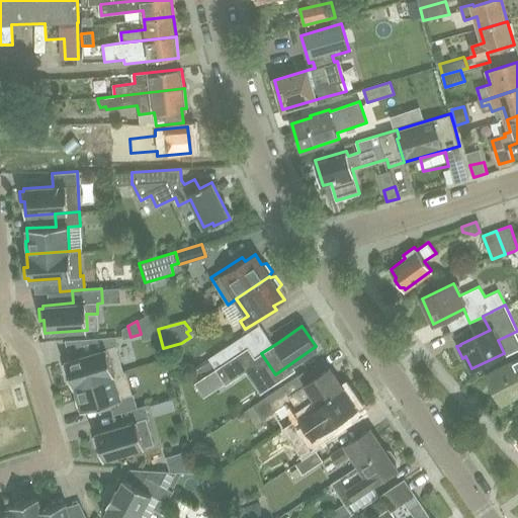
[(123,371),(116,346),(118,345),(115,336),(91,338),(95,351),(65,360),(66,362),(62,364),(66,374),(69,373),(73,386),(75,386),(74,385),(114,373),(114,374),(123,371)]
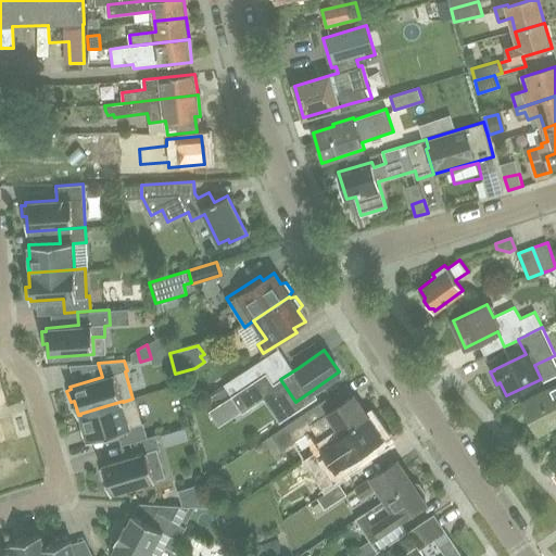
[(231,396),(267,373),(258,362),(224,386),(231,396)]
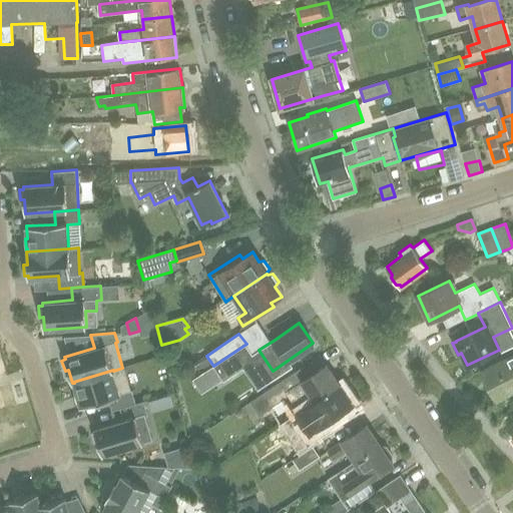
[(253,354),(246,344),(213,366),(220,376),(253,354)]
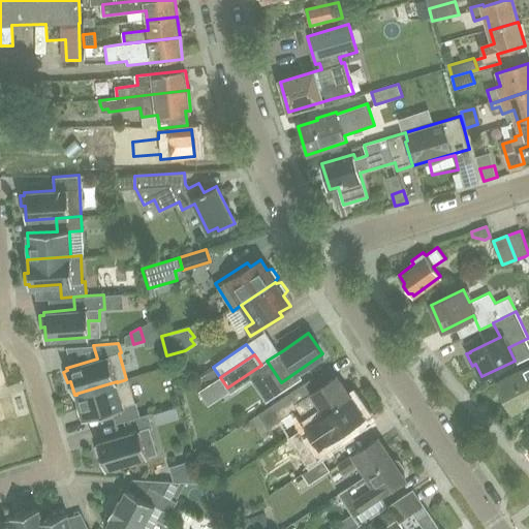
[(512,411),(528,402),(528,367),(498,384),(512,411)]
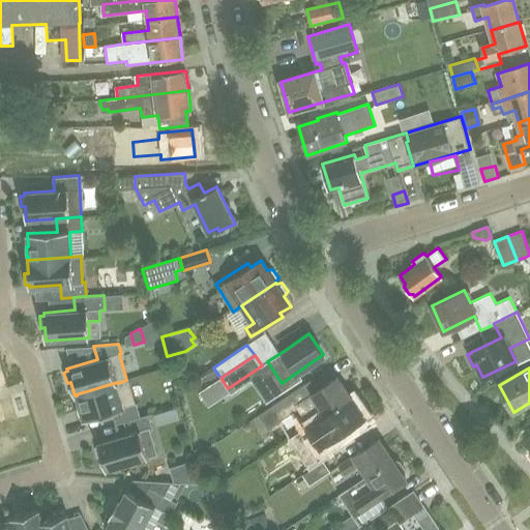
[(311,423),(351,396),(336,375),(312,392),(313,393),(297,403),(303,411),(311,423)]
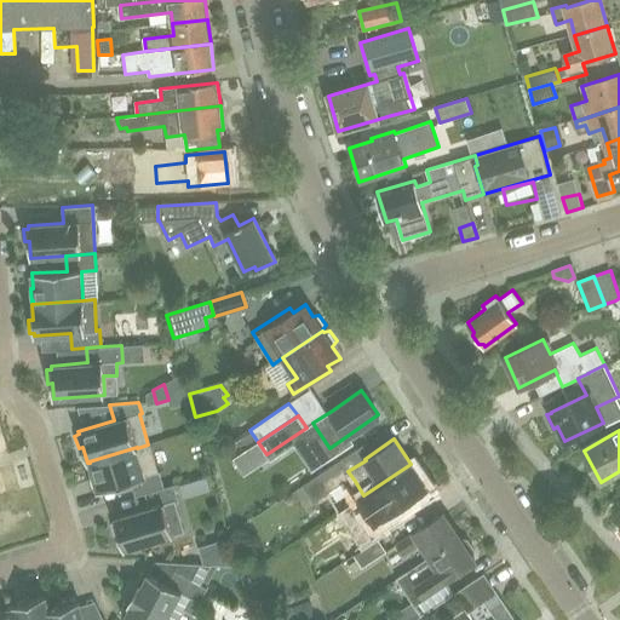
[(145,475),(137,448),(137,447),(89,461),(90,463),(90,464),(89,465),(92,476),(93,476),(98,492),(131,481),(136,495),(145,493),(164,487),(159,471),(145,475)]
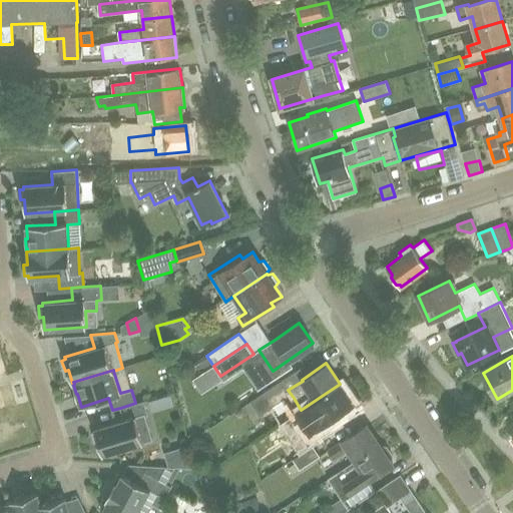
[(287,396),(278,383),(250,401),(251,401),(243,406),(251,418),(259,413),(261,414),(287,396)]
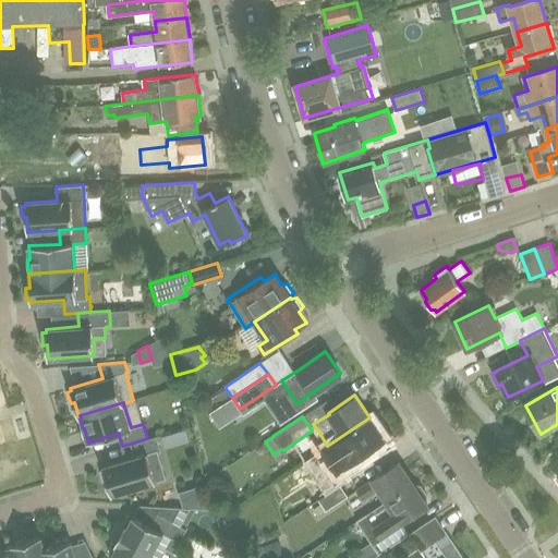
[(370,417),(327,446),(341,466),(344,464),(350,473),(376,456),(371,448),(384,439),(380,433),(383,432),(384,428),(378,420),(375,420),(372,421),(370,417)]
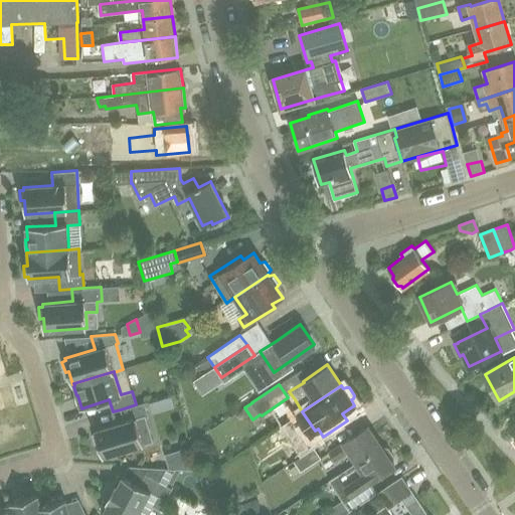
[(146,416),(148,415),(144,402),(136,404),(121,409),(125,421),(96,431),(96,433),(92,434),(96,445),(99,444),(103,457),(153,442),(146,416)]
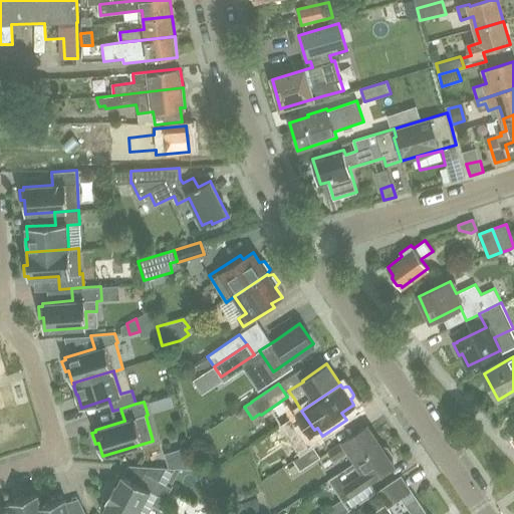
[(380,444),(366,424),(342,440),(343,441),(328,451),(334,459),(348,450),(356,461),(380,444)]
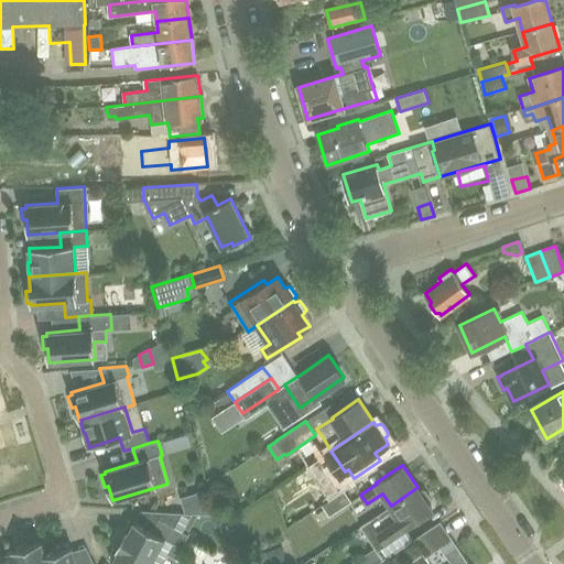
[(357,505),(342,477),(317,491),(333,518),(357,505)]
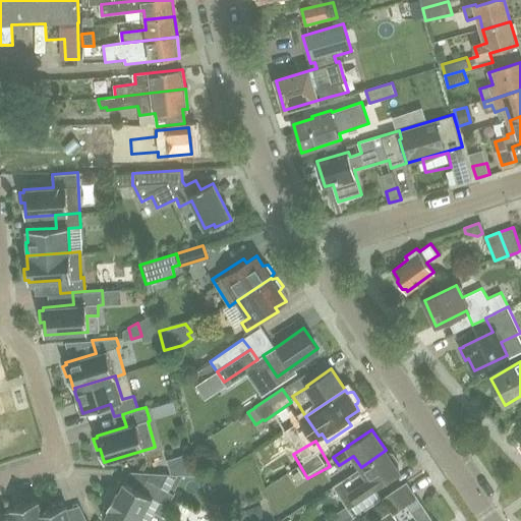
[(399,471),(397,467),(399,466),(399,462),(393,453),(389,453),(388,453),(386,450),(361,467),(341,480),(354,500),(374,486),(375,487),(399,471)]
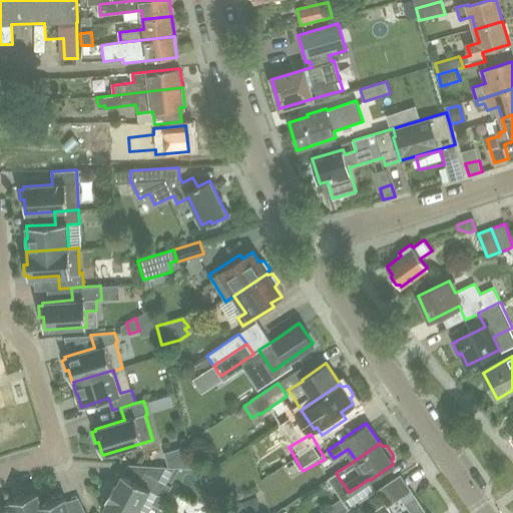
[(287,463),(279,451),(263,462),(271,474),(287,463)]
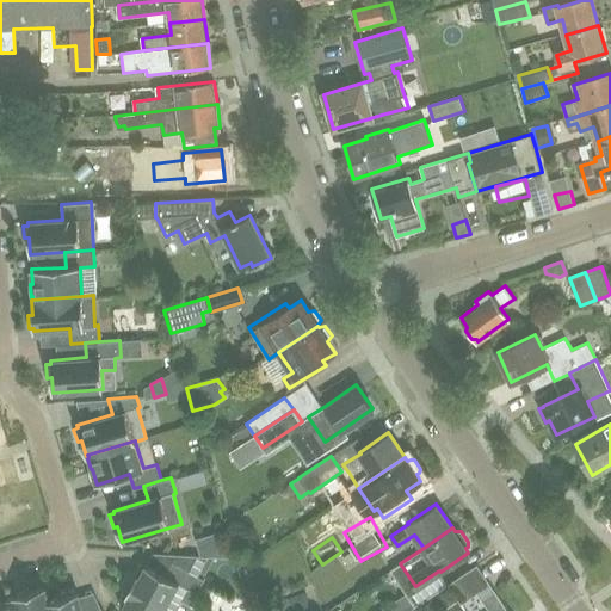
[(191,603),(204,579),(173,562),(166,575),(146,565),(139,578),(136,576),(125,596),(129,597),(122,610),(124,610),(198,610),(199,610),(195,606),(195,605),(191,603)]
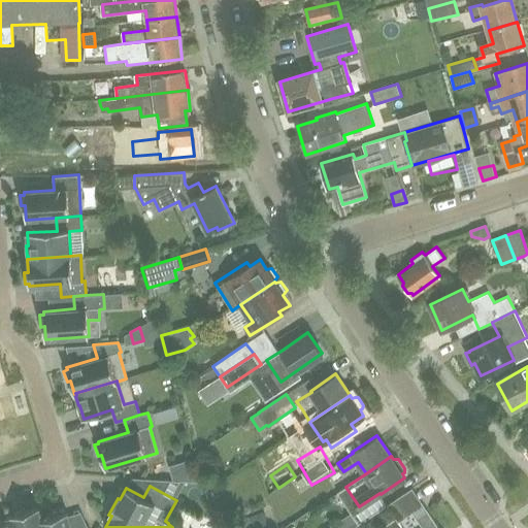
[(422,503),(411,487),(387,503),(398,520),(406,515),(405,514),(422,503)]
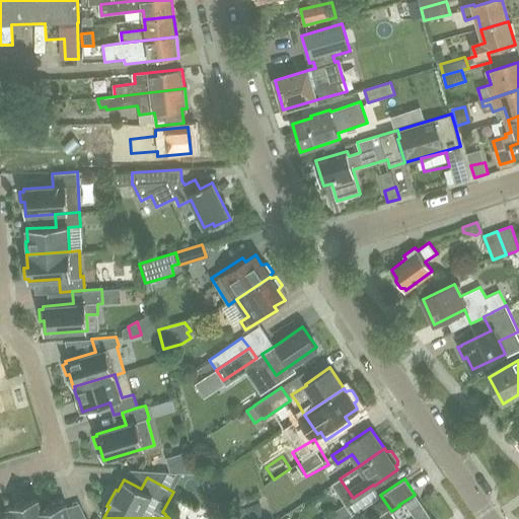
[(16,518),(43,518),(41,511),(42,510),(38,499),(11,506),(12,508),(13,507),(16,518)]
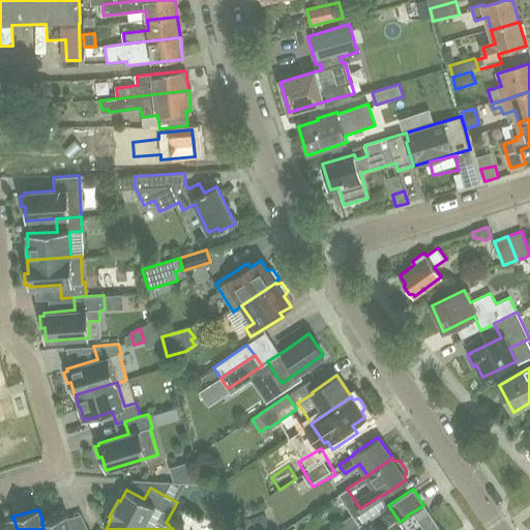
[(352,529),(363,524),(356,512),(329,529),(352,529)]
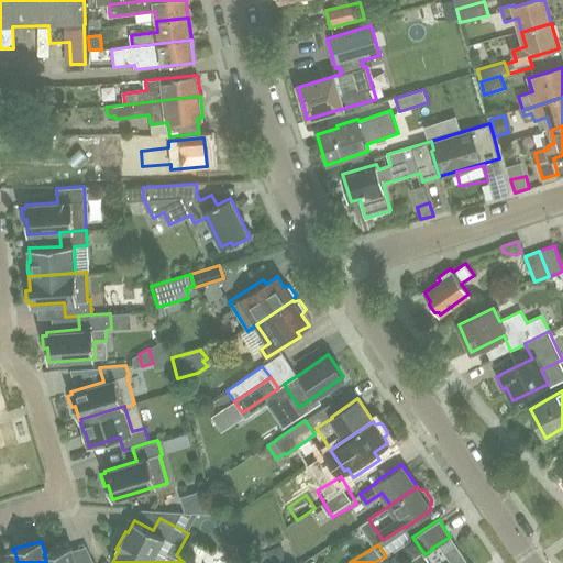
[(467,562),(455,544),(445,550),(454,562),(467,562)]
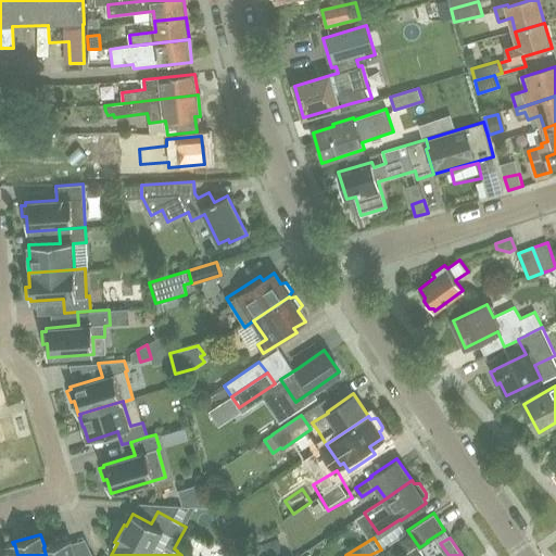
[(75,555),(71,539),(45,546),(43,547),(46,555),(75,555)]
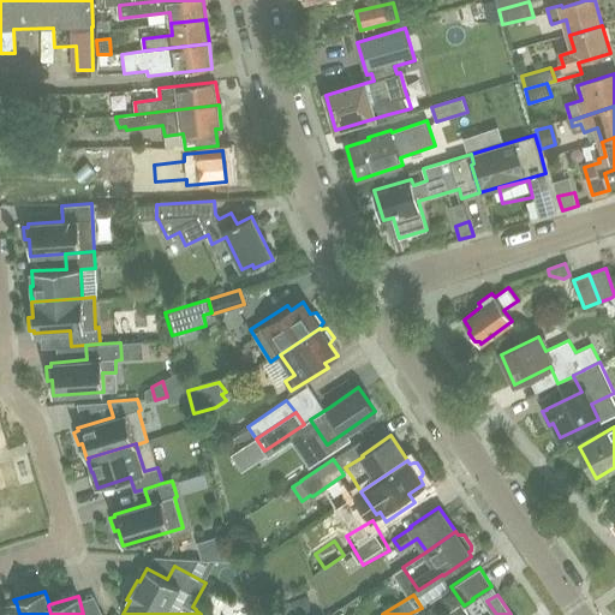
[(314,614),(308,597),(284,605),(286,614),(314,614)]
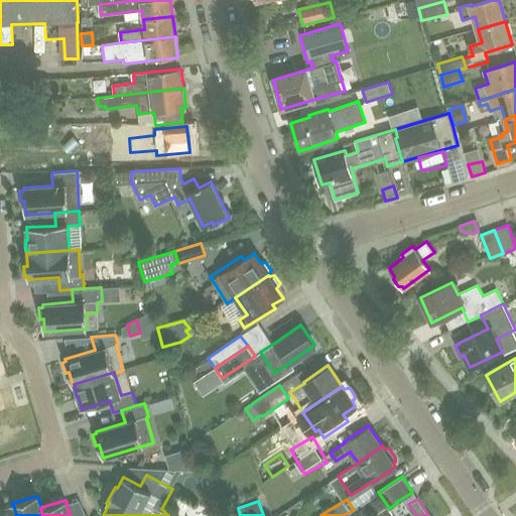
[(16,515),(13,504),(12,505),(1,508),(0,505),(0,515),(16,515)]
